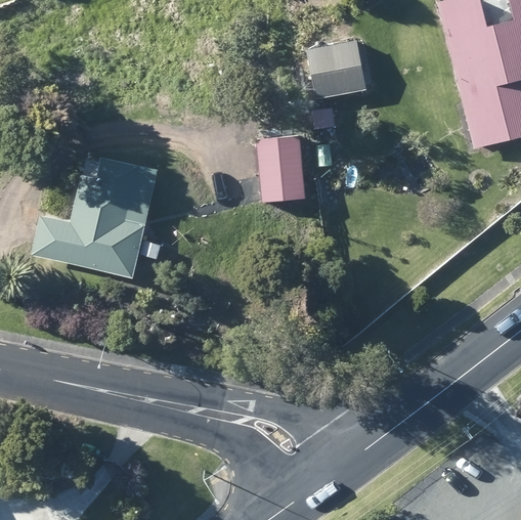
[(520,136),(520,0),(510,0),(516,23),(486,30),(479,0),(451,0),(437,4),(474,148),(520,136)]
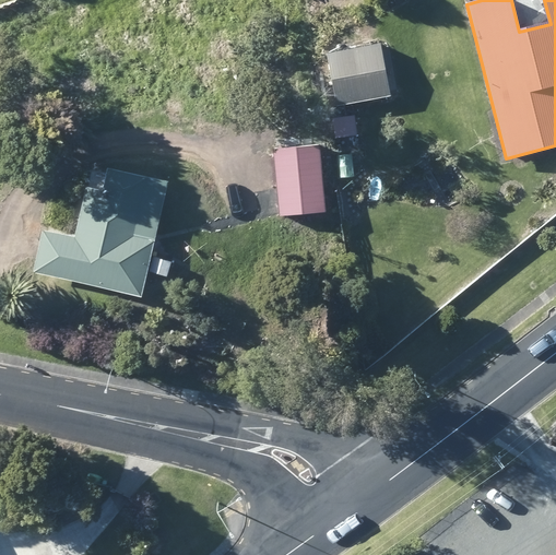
[(389,94),(388,89),(379,43),(327,52),(335,104),(389,94)]
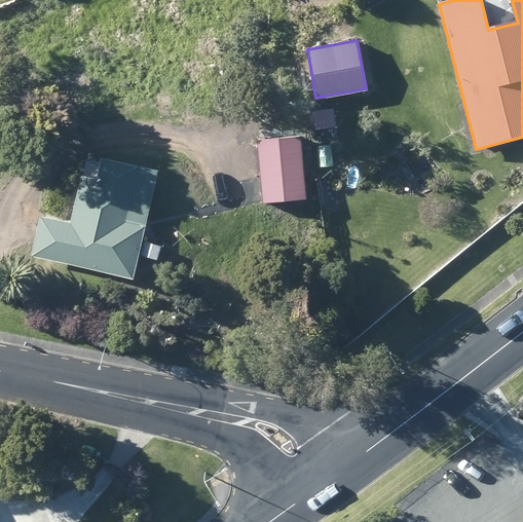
[(313,128),(335,126),(333,107),(312,109),(313,128)]
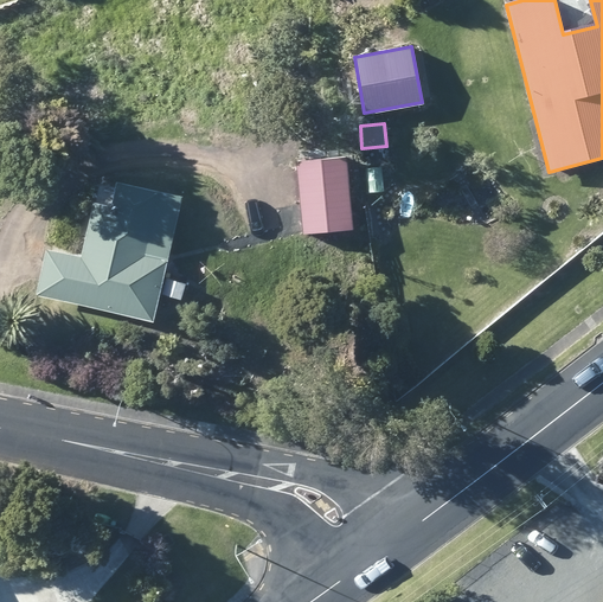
[(296,161),(301,232),(353,230),(348,155),(339,157),(338,136),(308,139),(309,160),(296,161)]
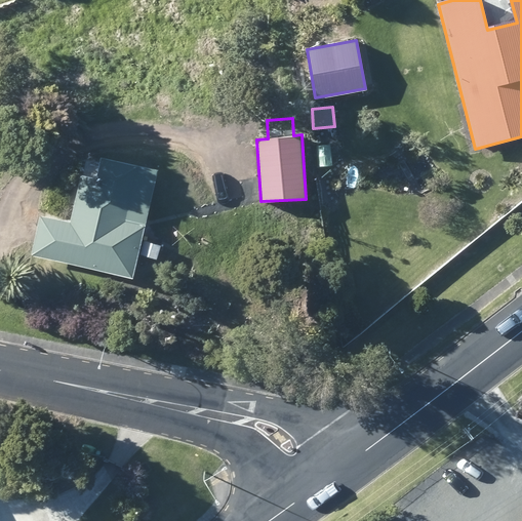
[(133,279),(158,170),(102,158),(101,160),(96,178),(80,174),(70,223),(41,217),(37,235),(32,255),(133,279)]
